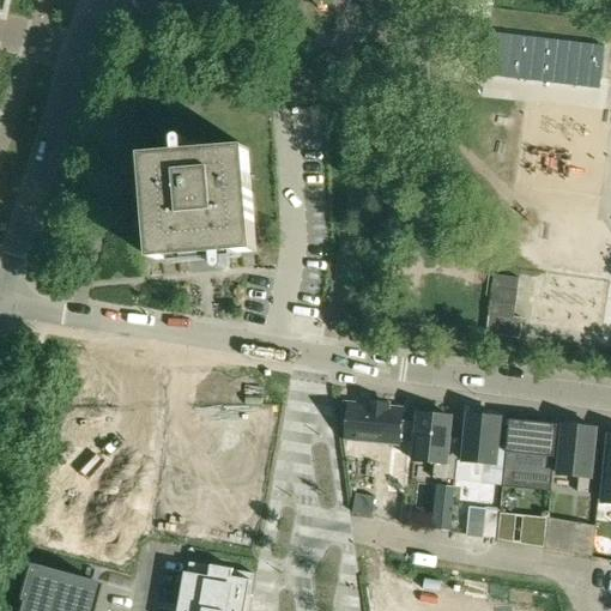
[(487,30),(482,74),(598,88),(603,44),(487,30)]
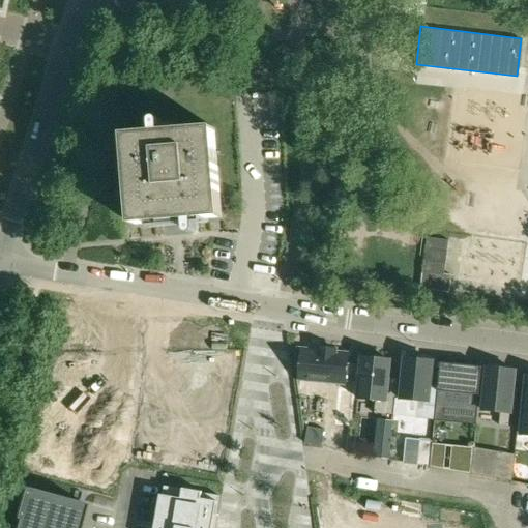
[(124,134),(133,224),(164,221),(192,217),(222,215),(213,125),(124,134)]
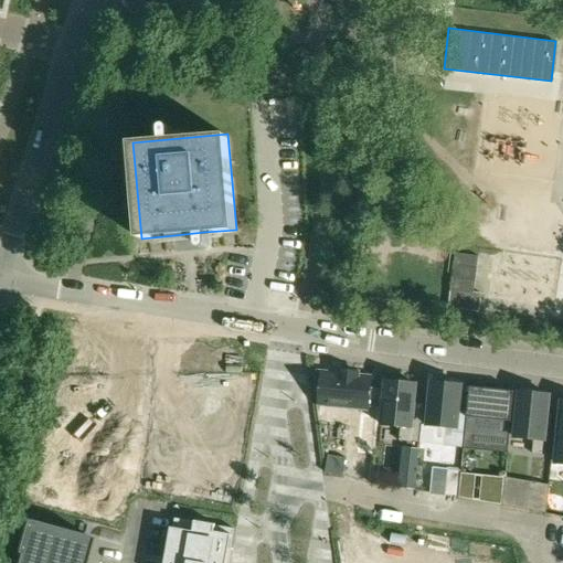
[(479,291),(473,290),(478,254),(455,251),(449,287),(447,307),(477,310),(479,291)]
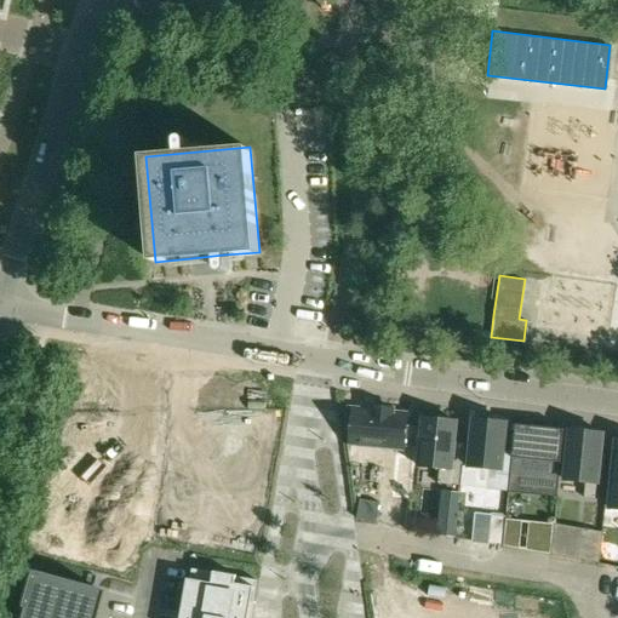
[(390,407),(385,407),(378,406),(372,406),(372,410),(345,407),(344,427),(349,428),(348,442),(402,447),(402,446),(413,446),(416,425),(405,424),(406,413),(390,411),(390,407)]
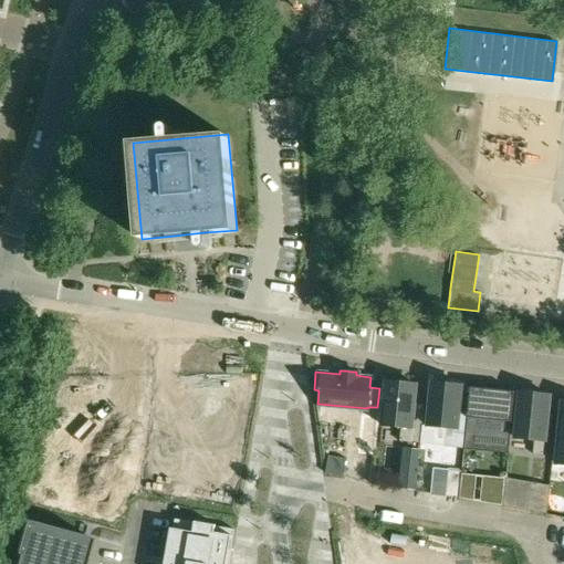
[(385,380),(380,424),(399,426),(398,440),(418,442),(421,413),(411,411),(413,403),(415,383),(385,380)]
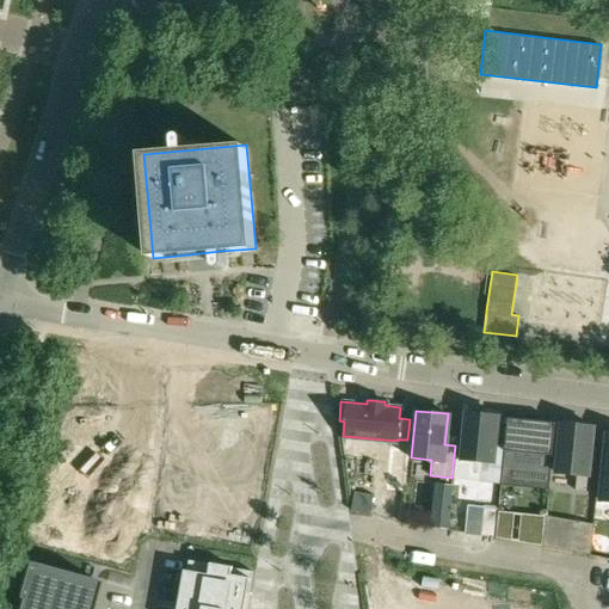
[(465,412),(460,459),(481,461),(479,480),(499,483),(500,469),(503,444),(493,443),(497,416),(465,412)]
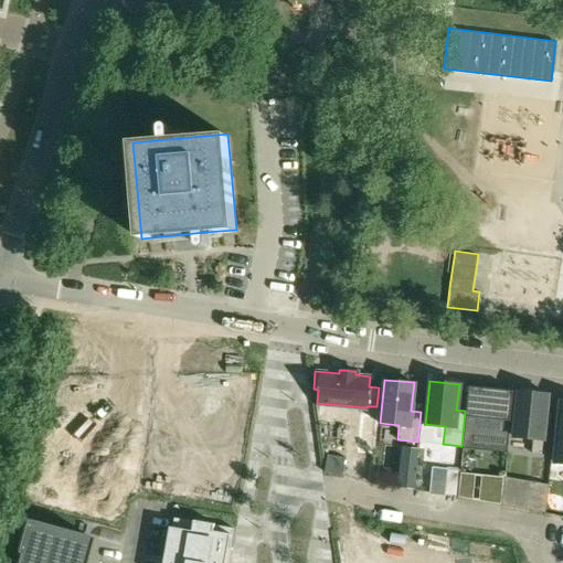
[(463,434),(507,438),(512,390),(509,390),(500,389),(500,393),(494,393),(494,390),(485,390),(485,388),(470,385),(468,385),(465,411),(463,434)]
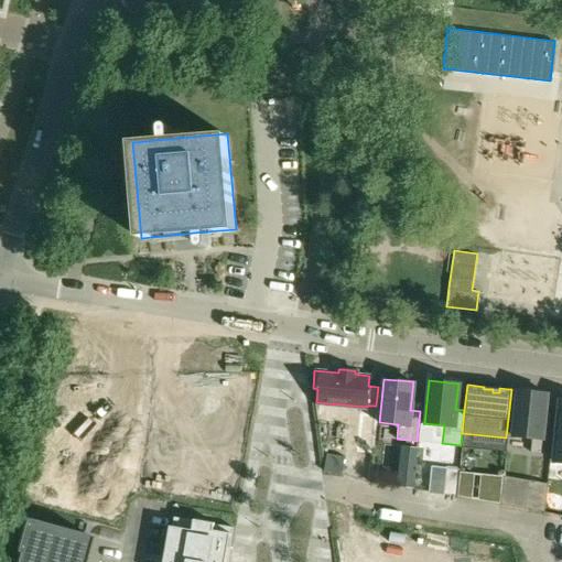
[(540,452),(547,392),(517,390),(511,435),(531,438),(529,451),(540,452)]
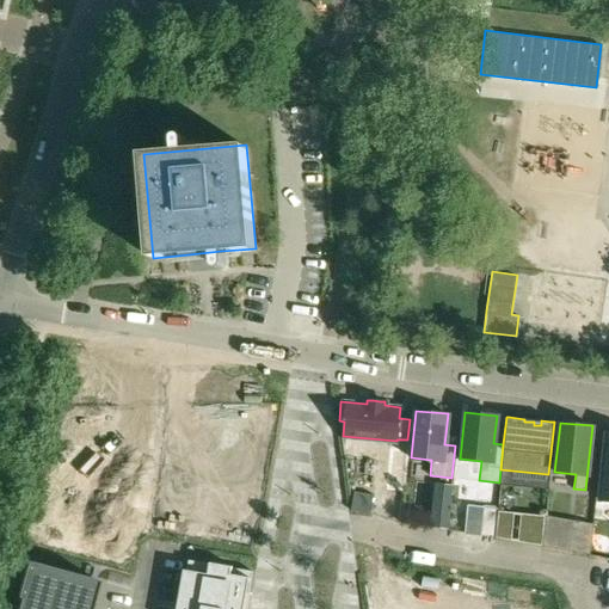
[(608,432),(606,432),(598,499),(608,499),(608,432)]
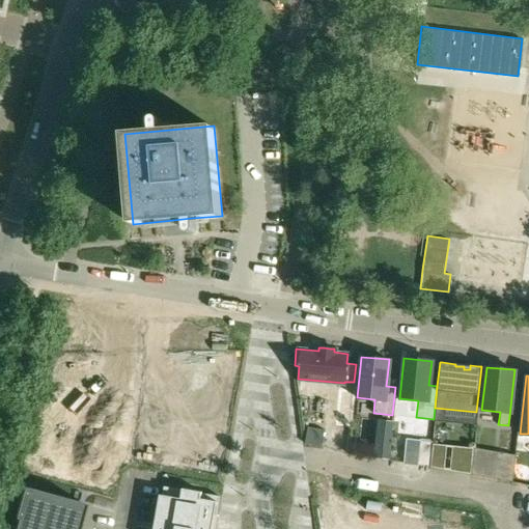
[(306,426),(303,442),(319,445),(323,428),(306,426)]
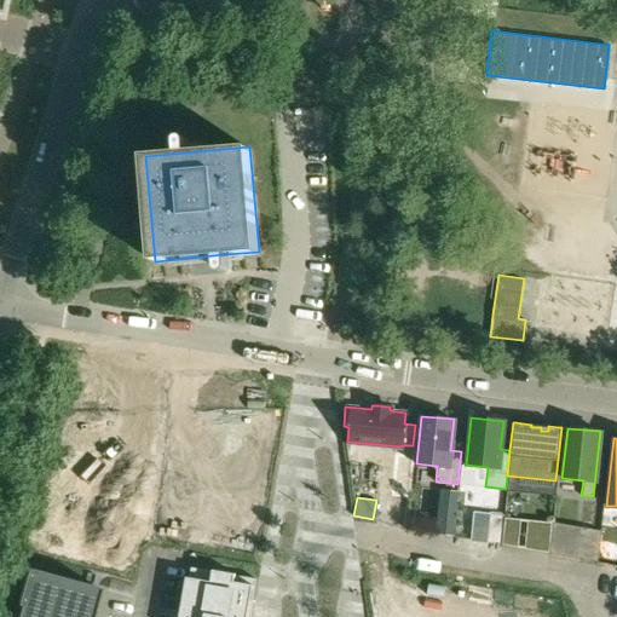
[(501,543),(503,514),(488,513),(485,541),(501,543)]
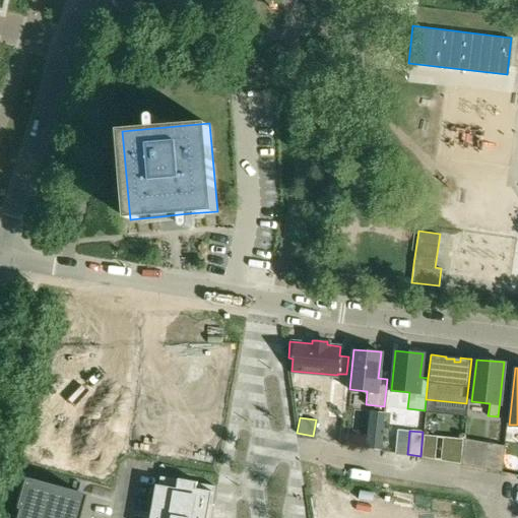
[(490,442),(487,468),(501,470),(503,445),(490,442)]
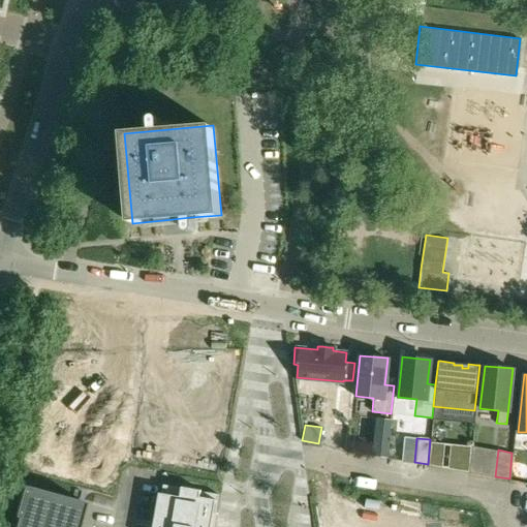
[(162,484),(160,493),(158,493),(152,526),(213,526),(216,512),(215,512),(218,494),(199,491),(199,490),(181,486),(180,487),(162,484)]
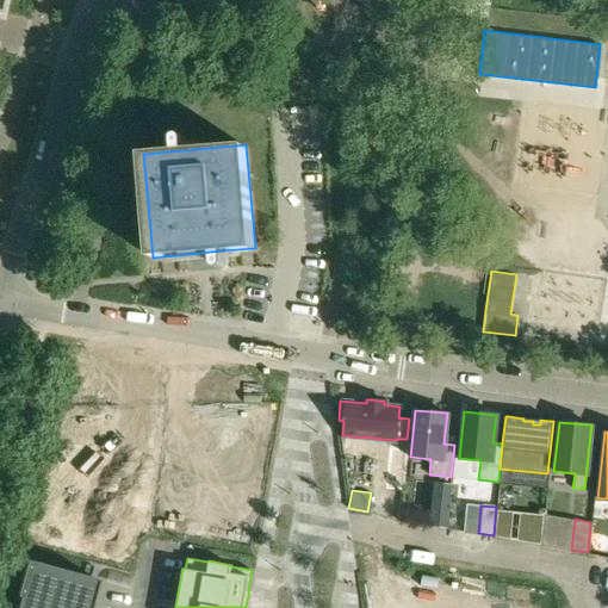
[(87,607),(95,579),(72,572),(26,560),(13,607),(87,607)]
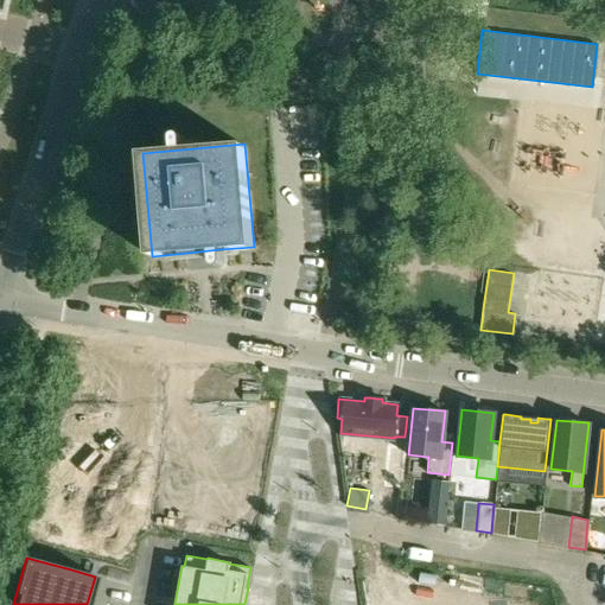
[(91,562),(83,560),(81,568),(89,571),(91,562)]
